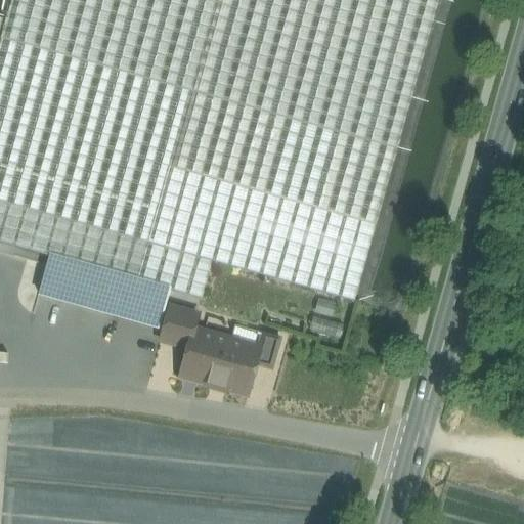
[(438,0),(12,0),(0,44),(0,243),(53,258),(170,291),(201,299),(212,262),(354,302),(438,0)]
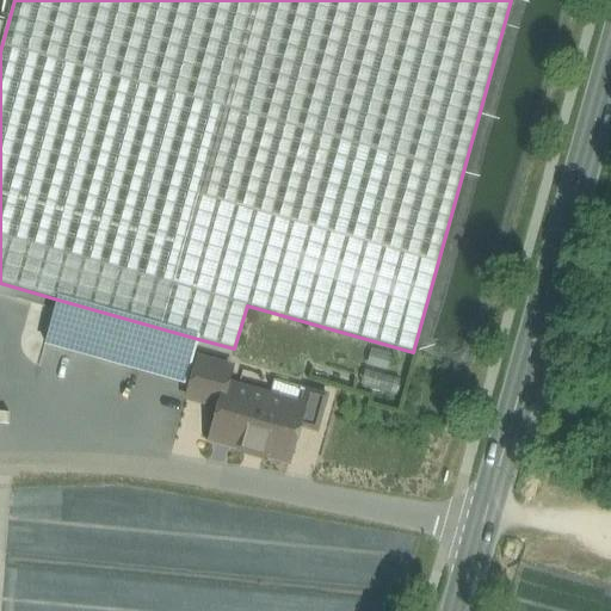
[(62,301),(49,344),(185,382),(198,339),(62,301)]
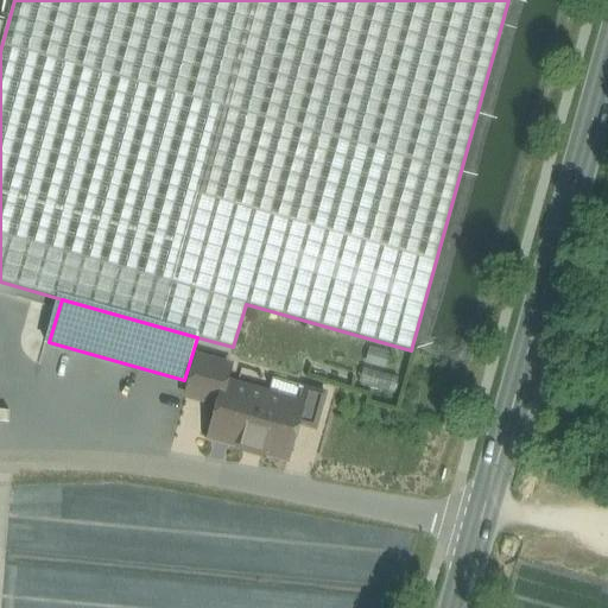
[(387,354),(369,349),(365,363),(384,369),(387,354)]
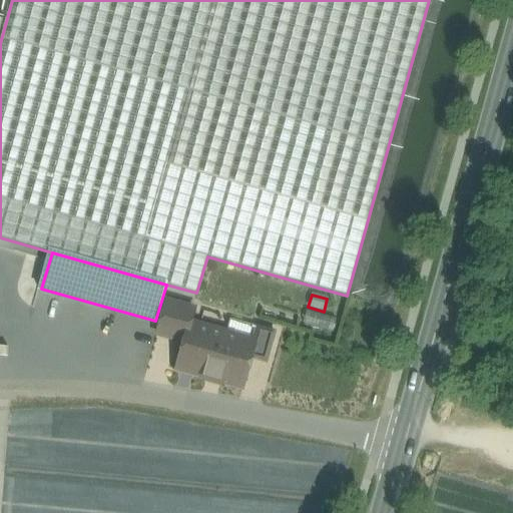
[(194,310),(166,302),(157,334),(183,342),(189,323),(190,323),(194,310)]
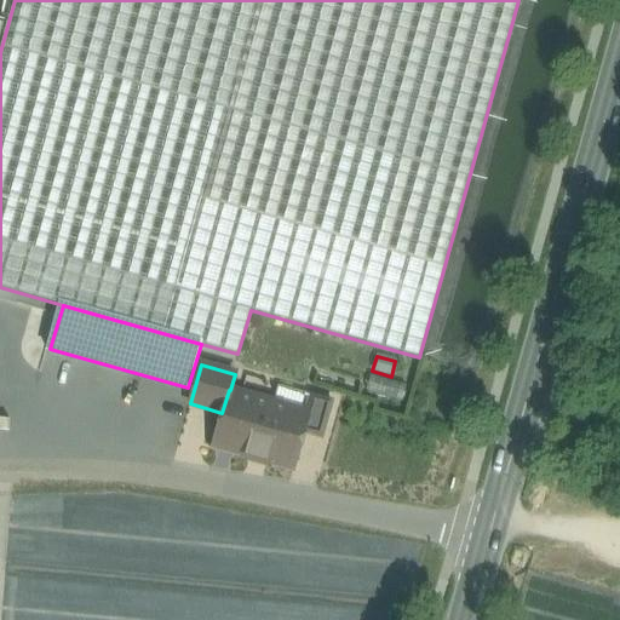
[(405,388),(371,378),(366,395),(400,405),(405,388)]
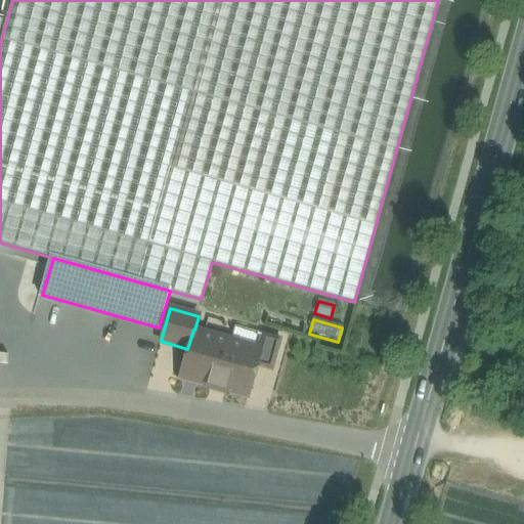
[(236,328),(232,340),(260,348),(264,335),(236,328)]
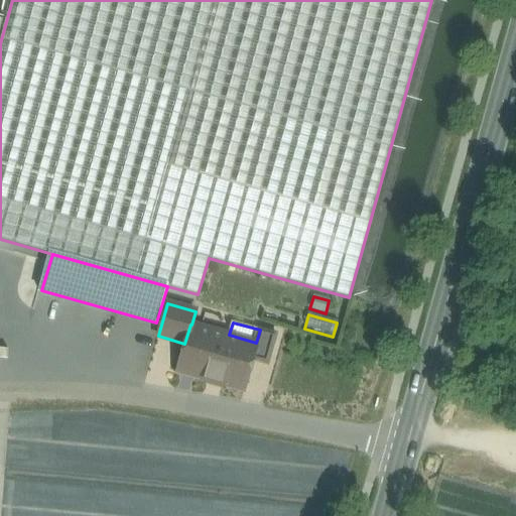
[(177,372),(211,381),(224,334),(191,325),(190,325),(185,344),(177,372)]
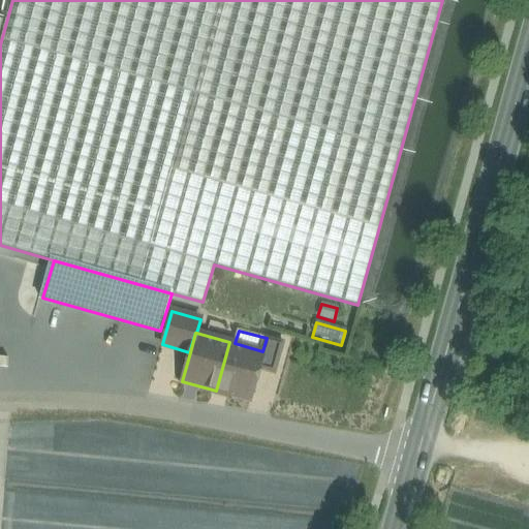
[(267,338),(262,351),(263,351),(259,369),(275,374),(283,343),(267,338)]
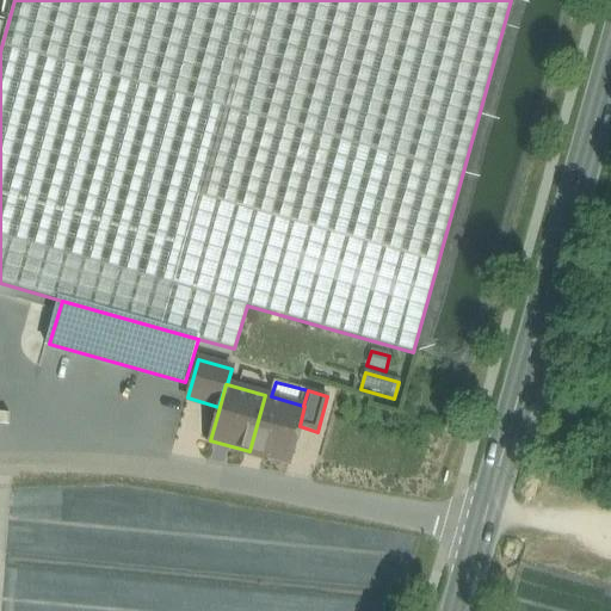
[(265,395),(250,451),(289,462),(300,426),(304,406),(303,406),(271,396),(265,395)]
